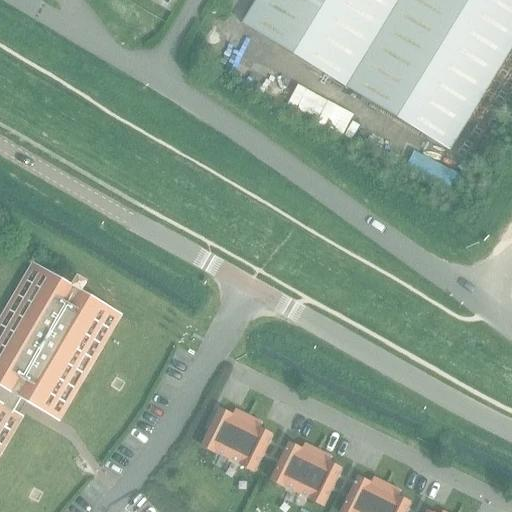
[(256,0),(242,24),(415,130),(448,150),(511,45),(511,1),(510,0),(256,0)]
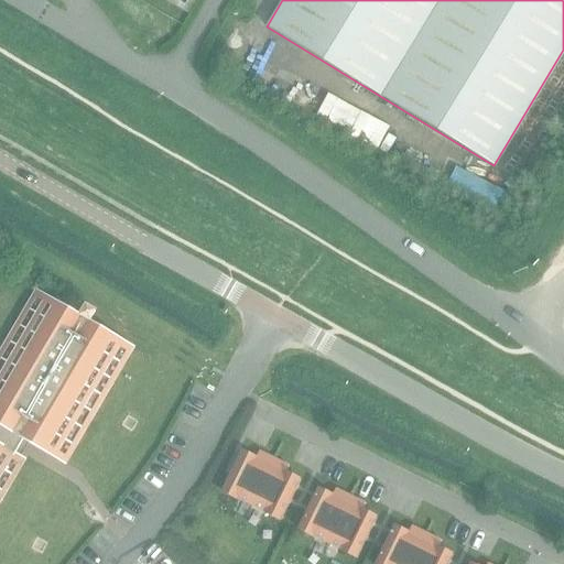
[(285,79),(295,57),(258,42),(249,65),(285,79)]
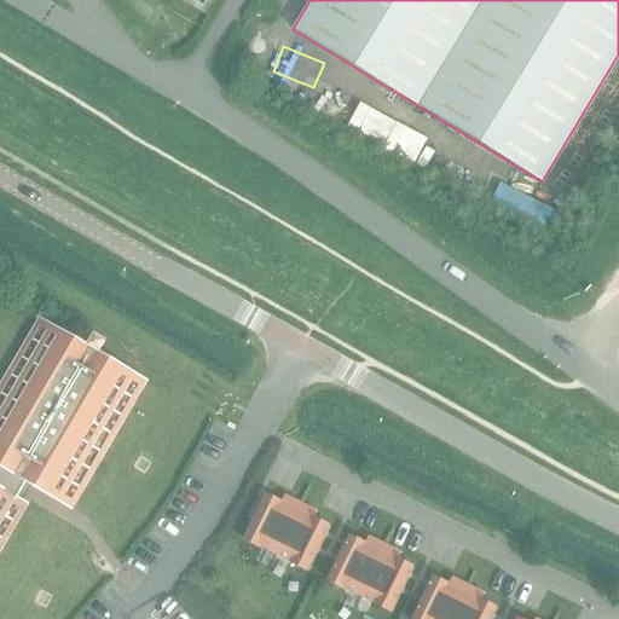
[(329,98),(375,120),(387,94),(341,74),(329,98)]
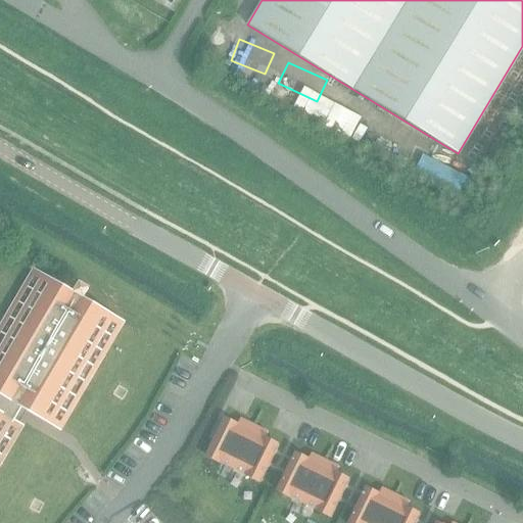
[(418,156),(441,172),(455,154),(431,138),(418,156)]
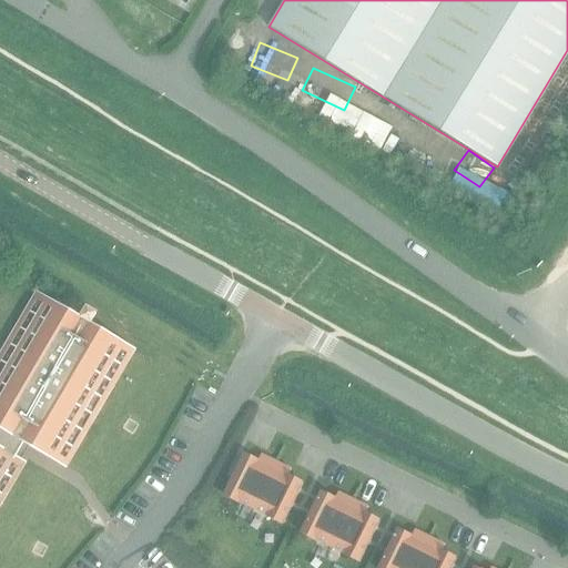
[(0,503),(33,447),(64,466),(133,350),(36,293),(0,352),(0,503)]
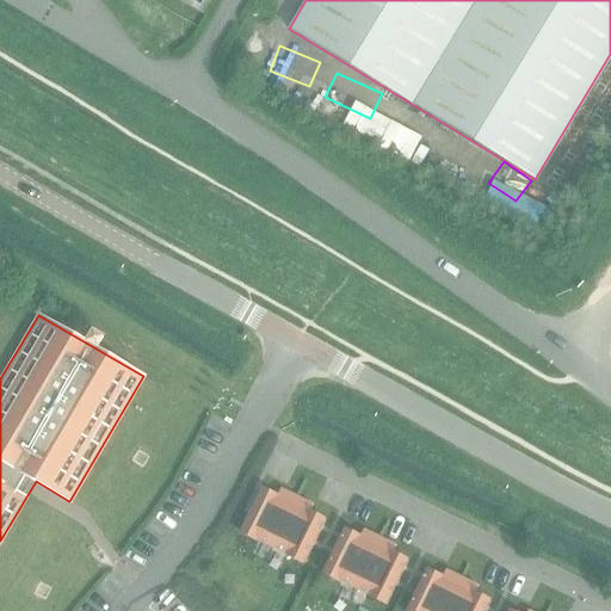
[(276,548),(297,505),(267,489),(246,532),(276,548)]
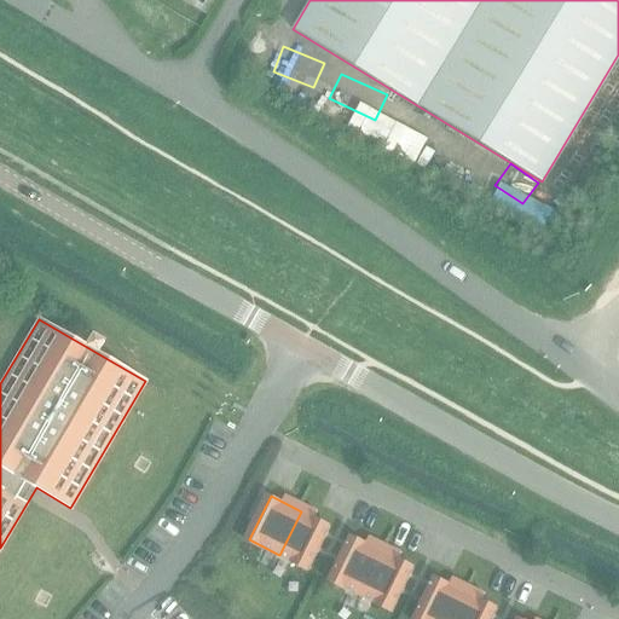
[(301,512),(279,555),(310,571),(331,527),(301,512)]
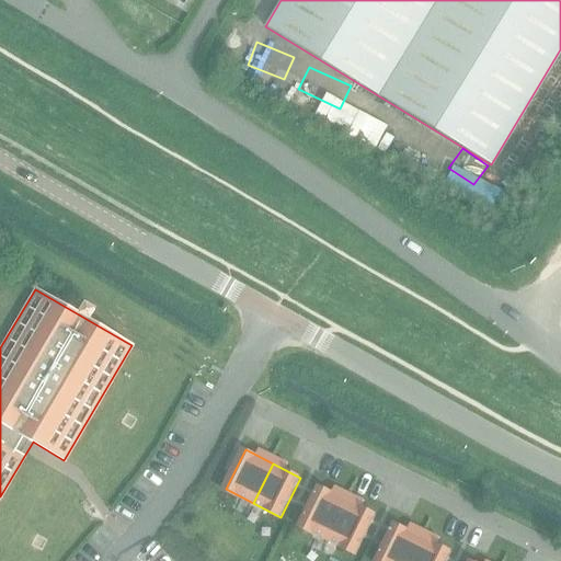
[(329,538),(348,499),(321,484),(301,524),(329,538)]
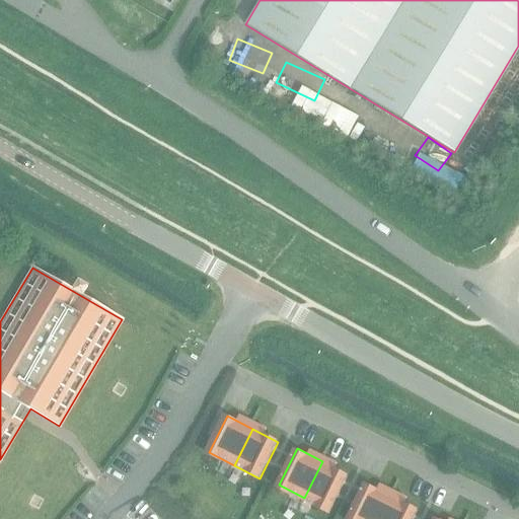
[(322,461),(304,498),(330,511),(349,474),(322,461)]
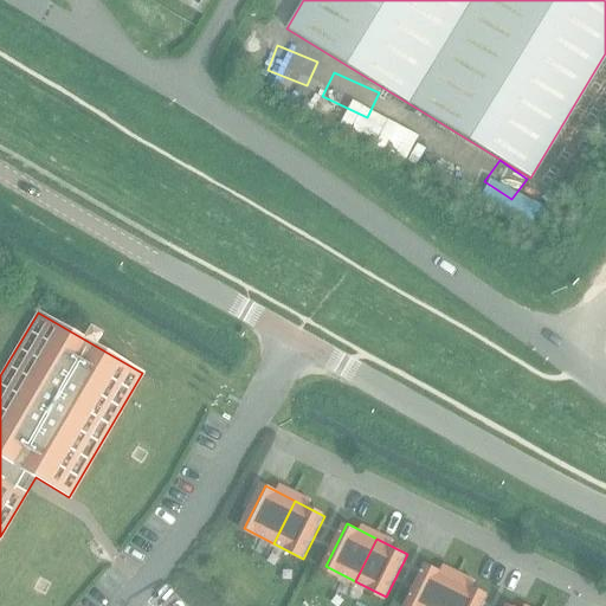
[(443,605),(456,580),(426,565),(404,605),(443,605)]
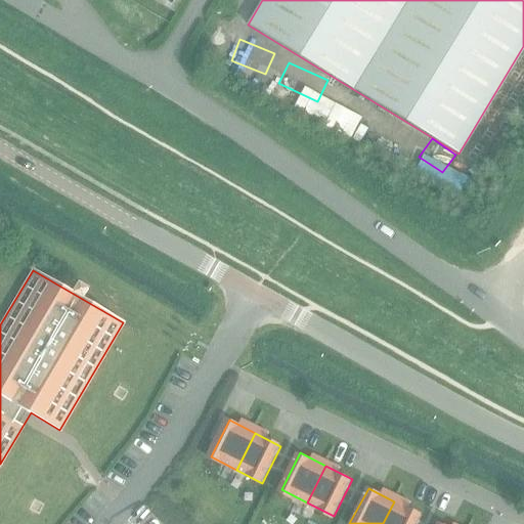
[(394,501),(383,523),(416,523),(421,515),(394,501)]
